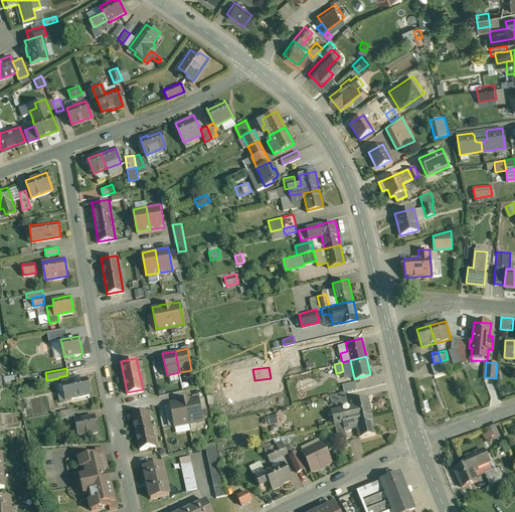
[(79,376),(67,378),(70,397),(90,394),(88,379),(80,380),(79,376)]
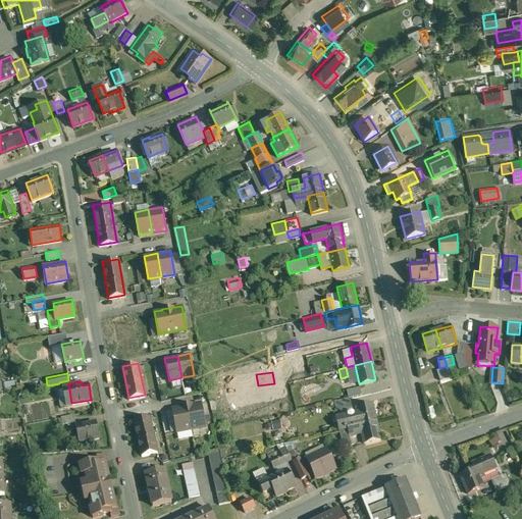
[(360,385),(348,388),(349,396),(361,393),(360,385)]
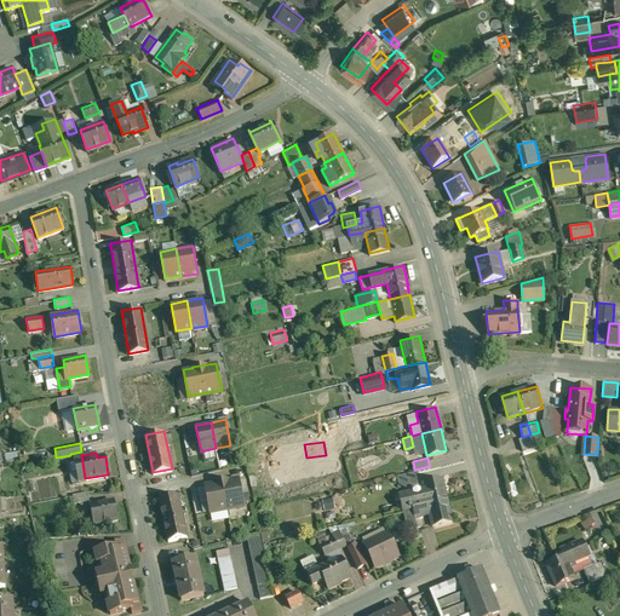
[(397,476),(400,487),(418,482),(415,471),(397,476)]
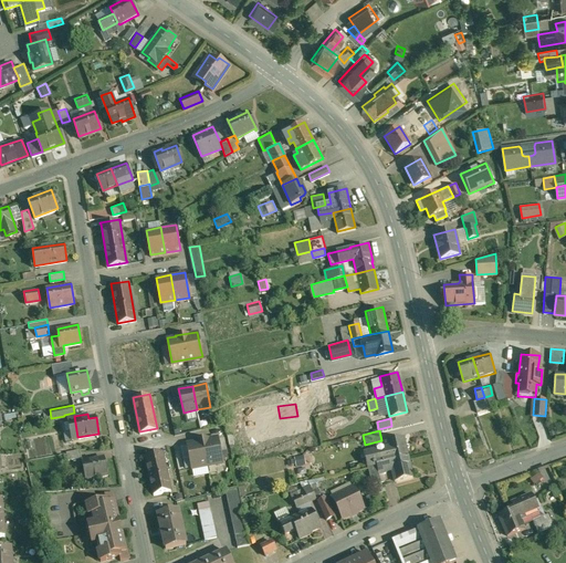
[(209,437),(196,440),(187,442),(189,455),(191,464),(191,467),(222,460),(221,458),(220,449),(217,436),(209,438),(209,437)]
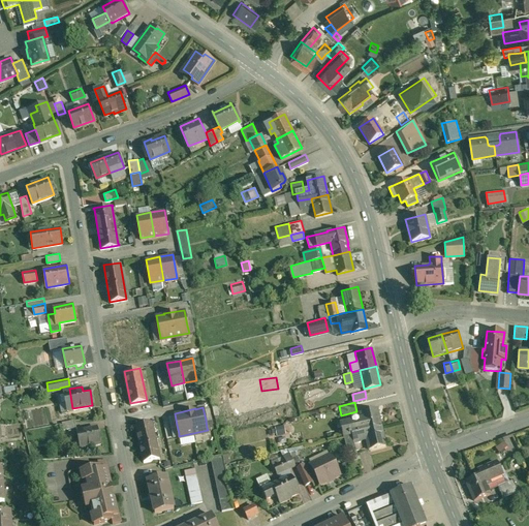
[(377,407),(361,410),(362,416),(359,418),(359,416),(356,415),(353,416),(351,418),(352,420),(340,422),(343,434),(351,432),(381,425),(377,407)]
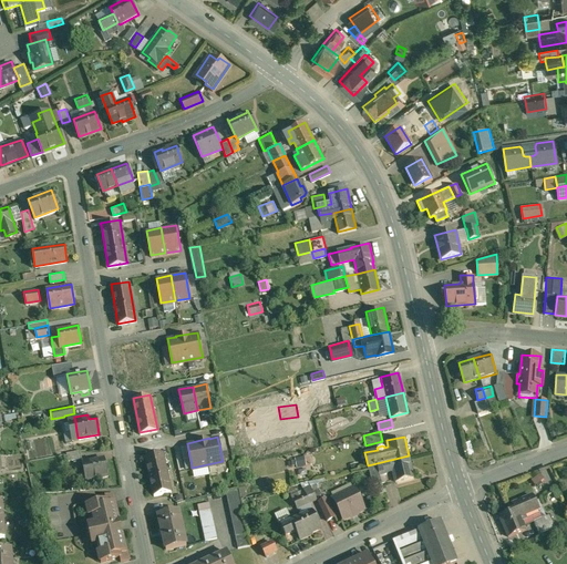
[(80,449),(66,451),(68,459),(82,457),(80,449)]
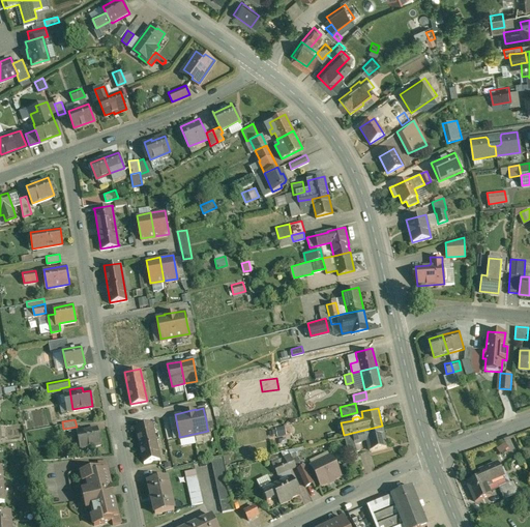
[(151,421),(136,426),(144,462),(159,458),(151,421)]
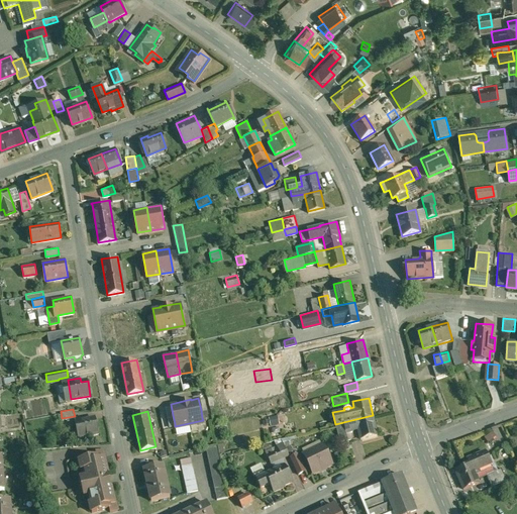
[(278,414),(269,416),(271,424),(279,423),(278,414)]
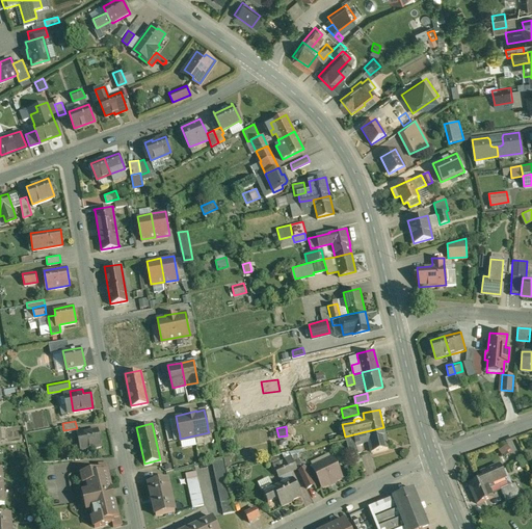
[(383,427),(353,434),(355,444),(363,443),(362,441),(369,440),(371,450),(388,446),(383,427)]
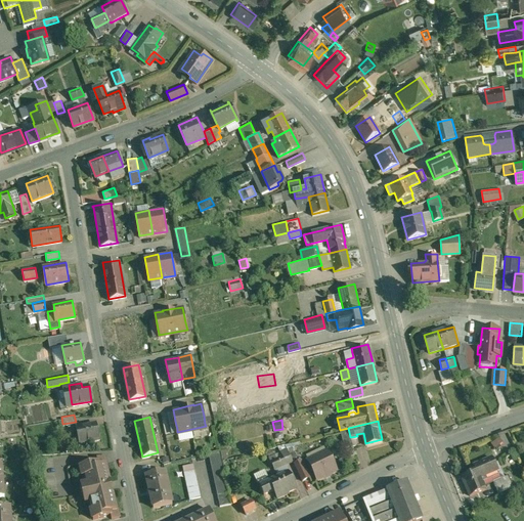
[(96,422),(83,425),(83,423),(76,425),(79,442),(74,443),(75,448),(90,445),(89,440),(99,438),(96,422)]
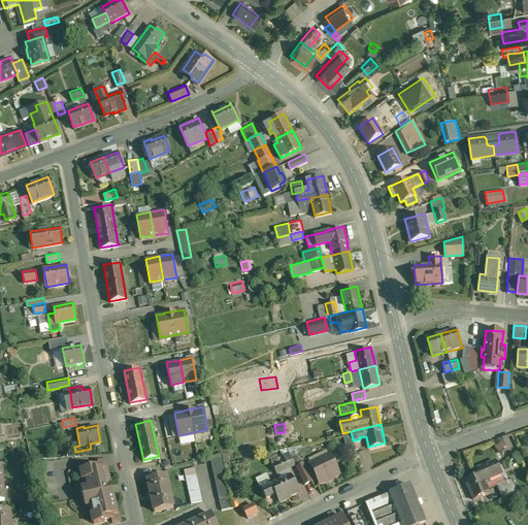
[(353,440),(351,431),(342,433),(347,450),(355,448),(353,440)]
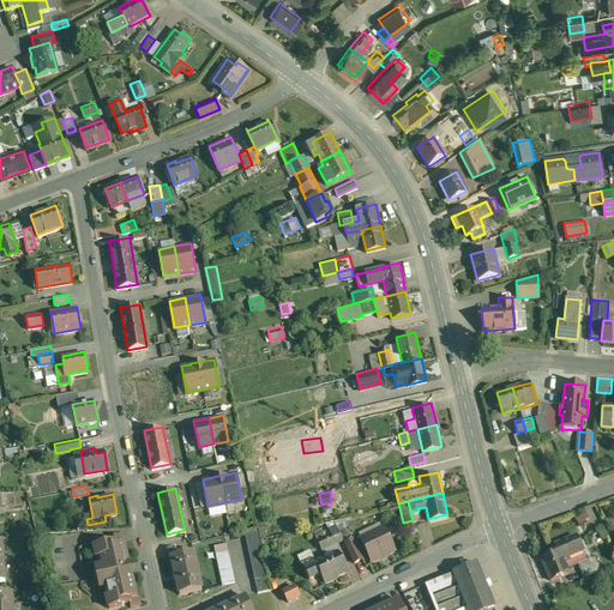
[(587,512),(577,517),(579,521),(589,518),(587,512)]
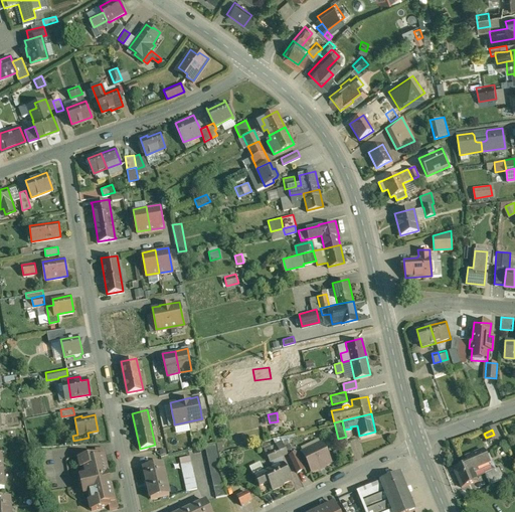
[(281,440),(264,448),(270,460),(287,452),(281,440)]
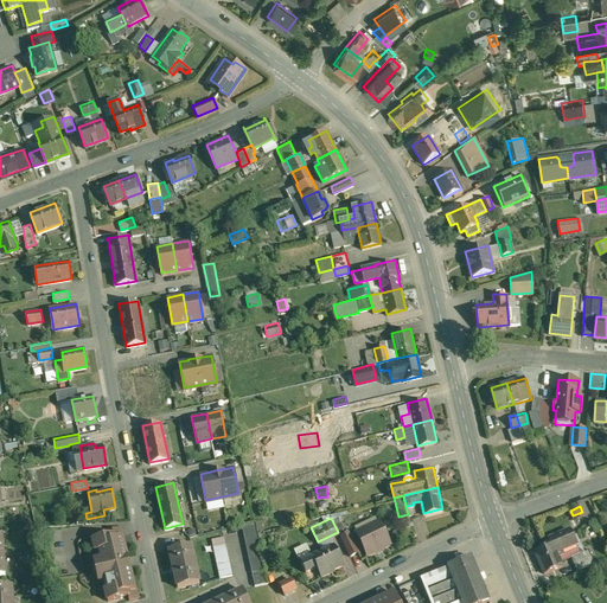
[(255,520),(242,523),(251,571),(264,569),(266,568),(255,520)]
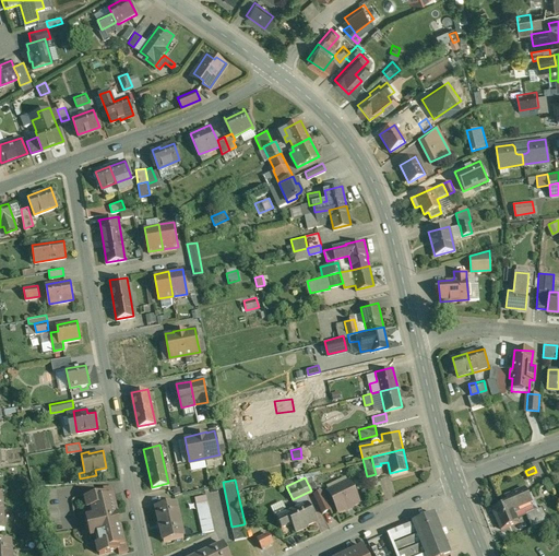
[(348,480),(329,489),(339,509),(358,500),(348,480)]
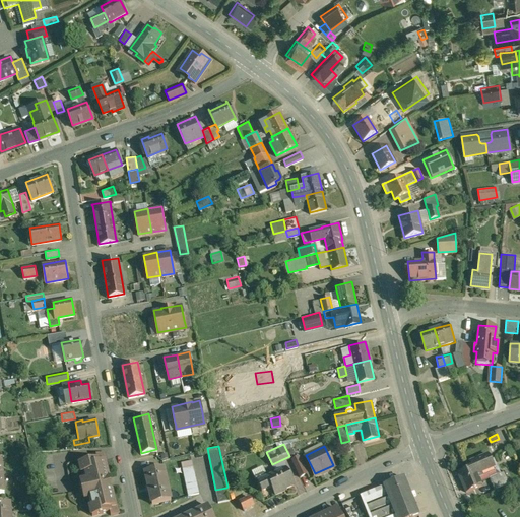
[(104,451),(93,454),(94,458),(79,461),(81,471),(88,469),(89,477),(80,479),(82,490),(86,489),(88,495),(83,496),(84,497),(94,495),(95,503),(89,504),(92,514),(110,510),(111,513),(119,511),(117,504),(115,504),(114,496),(112,497),(111,493),(113,493),(108,471),(106,471),(105,468),(107,467),(105,460),(106,459),(104,451)]
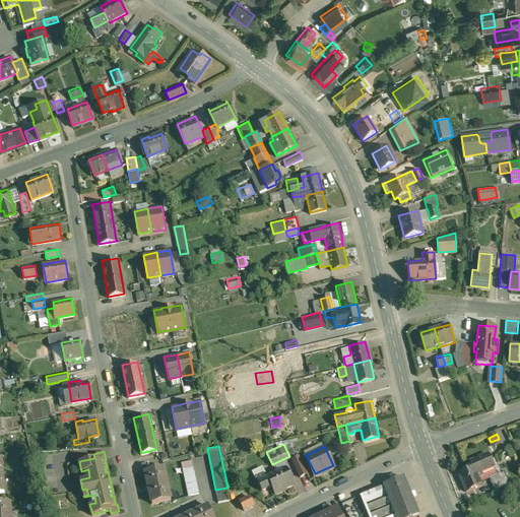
[(472,466),(458,472),(465,491),(480,483),(476,473),(494,465),(488,452),(469,460),(472,466)]
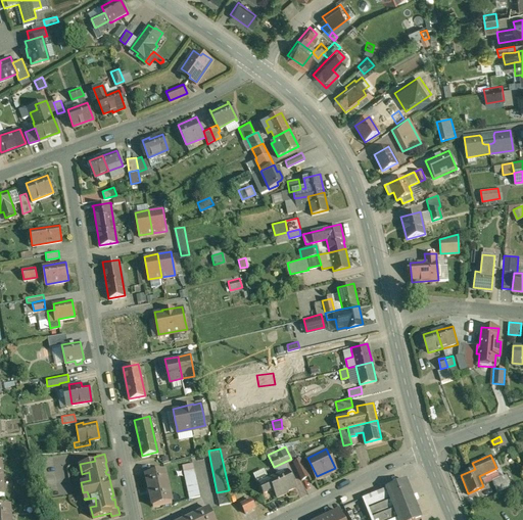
[(300,458),(293,461),(301,478),(308,474),(300,458)]
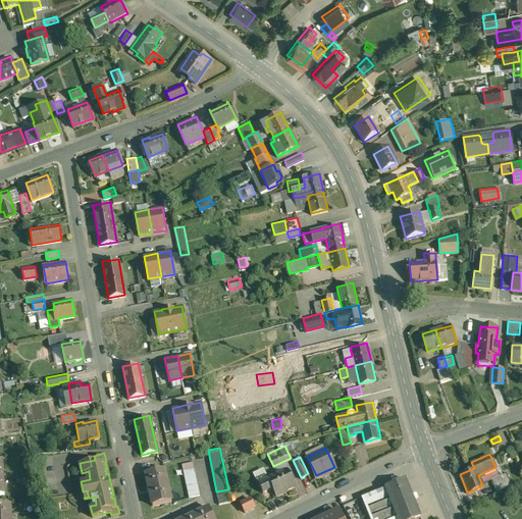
[(193,460),(181,462),(189,496),(200,492),(193,460)]
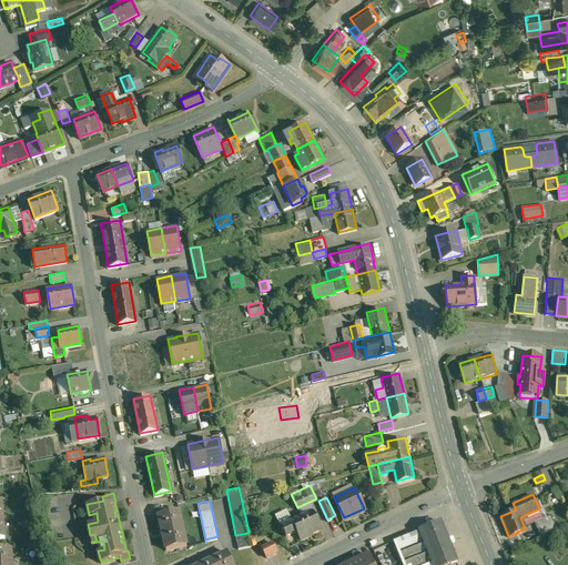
[(179,510),(159,514),(162,528),(161,528),(161,530),(162,530),(163,533),(162,533),(162,535),(164,534),(166,548),(186,544),(179,510)]
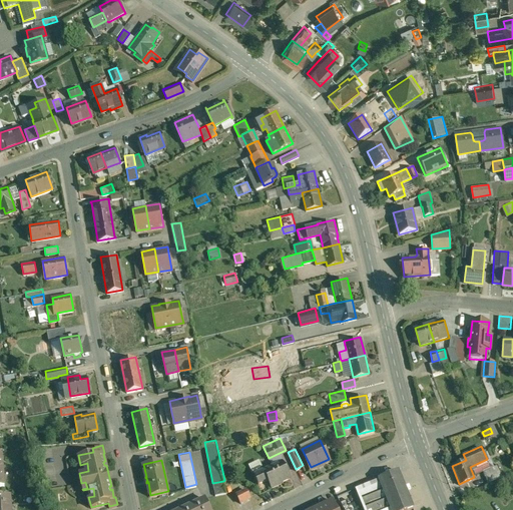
[(263,466),(251,470),(258,483),(268,478),(272,486),(283,481),(282,480),(290,476),(283,460),(264,469),(263,466)]
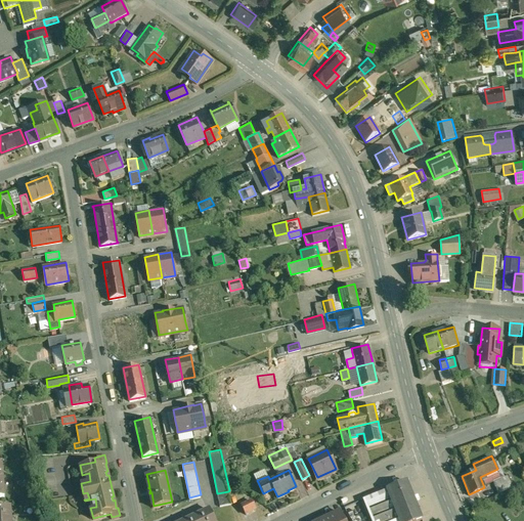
[(509,474),(493,480),(498,493),(514,486),(509,474)]
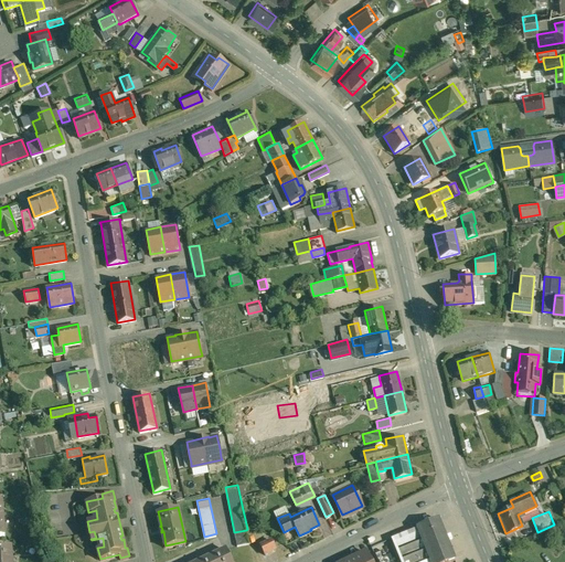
[(418,526),(415,527),(416,528),(391,538),(401,561),(449,561),(457,559),(449,540),(452,539),(451,536),(450,532),(447,533),(439,517),(418,526)]
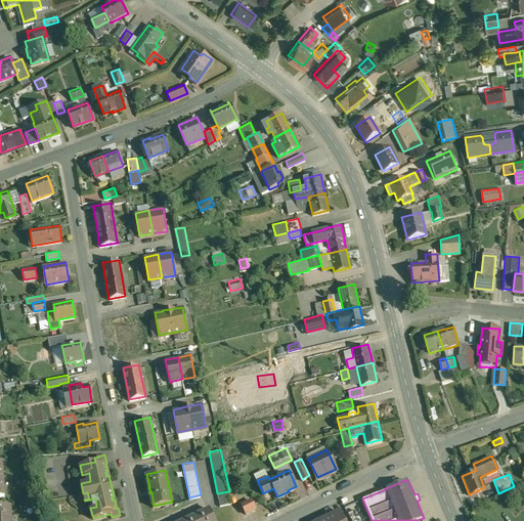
[(252,498),(242,504),(246,512),(256,507),(252,498)]
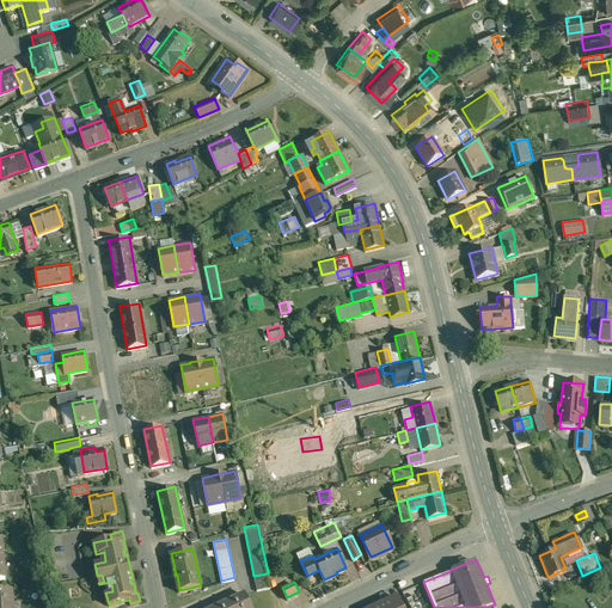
[(12,607),(11,589),(0,589),(0,607),(12,607)]
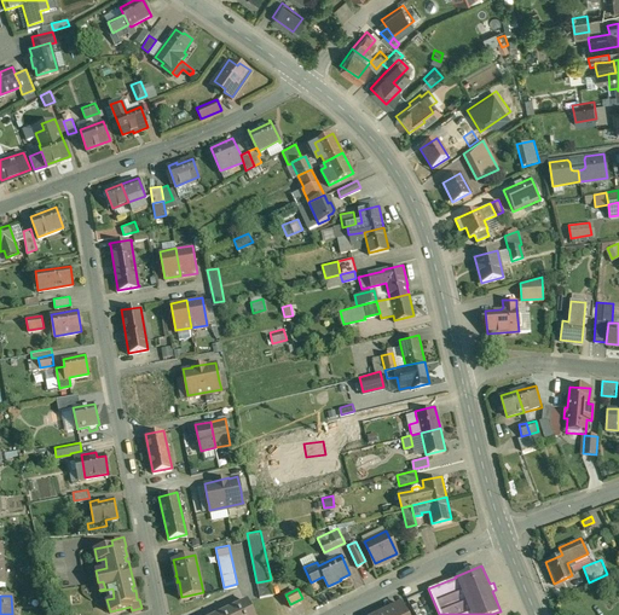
[(254,614),(247,599),(214,614),(254,614)]
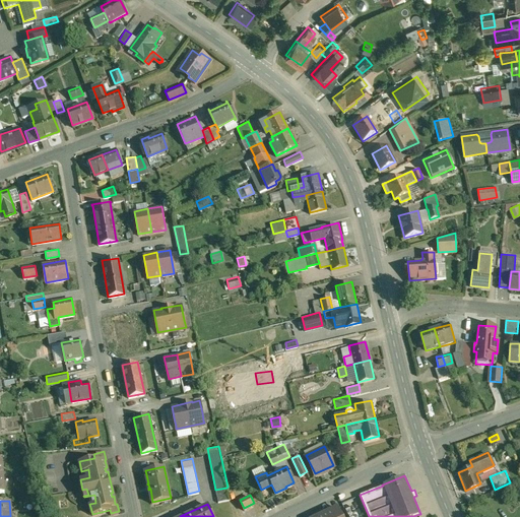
[(341,516),(337,506),(325,512),(322,514),(321,514),(314,516),(341,516)]
